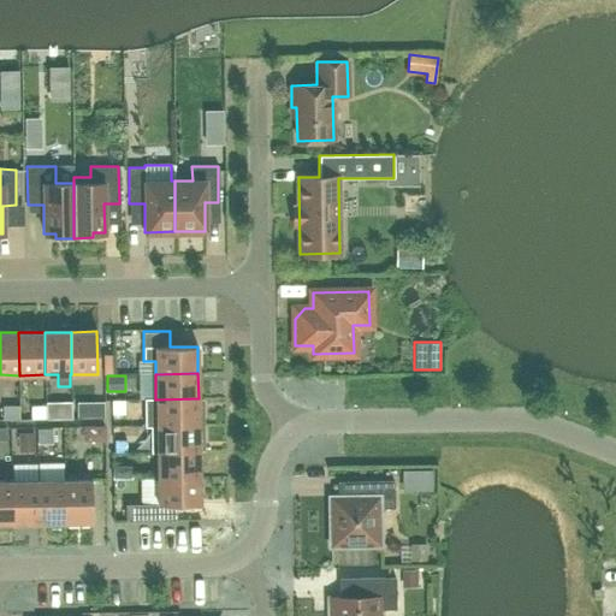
[(150,427),(203,426),(202,410),(199,410),(199,398),(155,400),(144,400),(144,427),(150,427)]
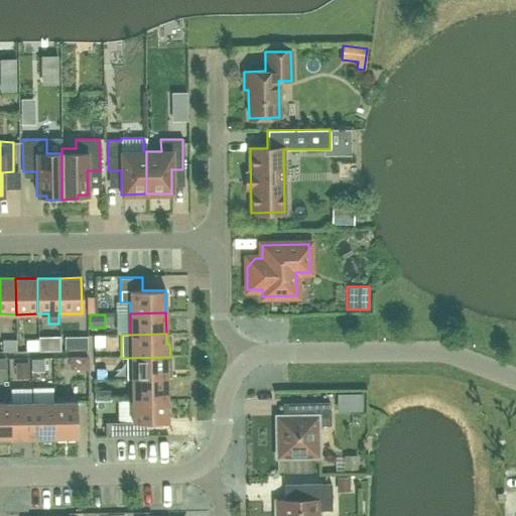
[(16,352),(16,341),(4,342),(4,352),(16,352)]
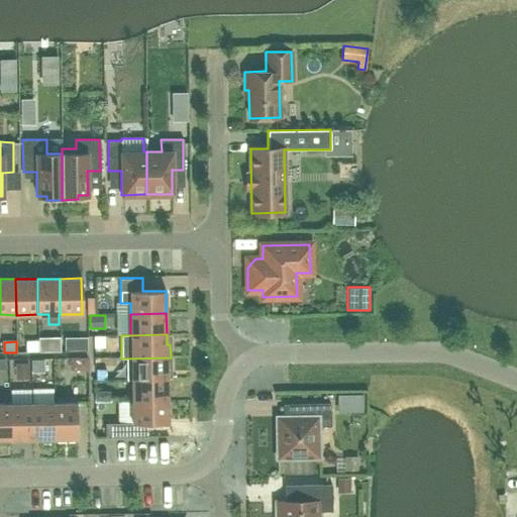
[(89,370),(89,357),(70,357),(71,370),(89,370)]
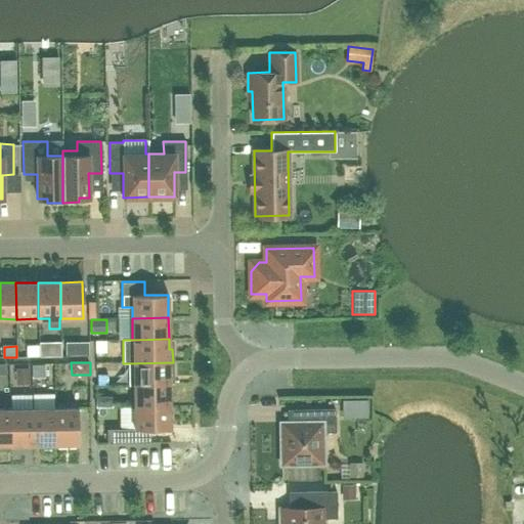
[(133,385),(169,385),(169,374),(173,374),(173,362),(128,363),(128,385),(133,385)]
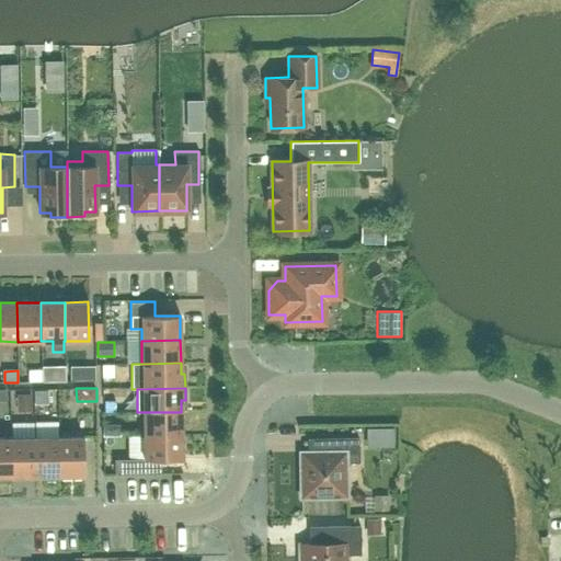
[(19,395),(18,412),(39,413),(39,395),(19,395)]
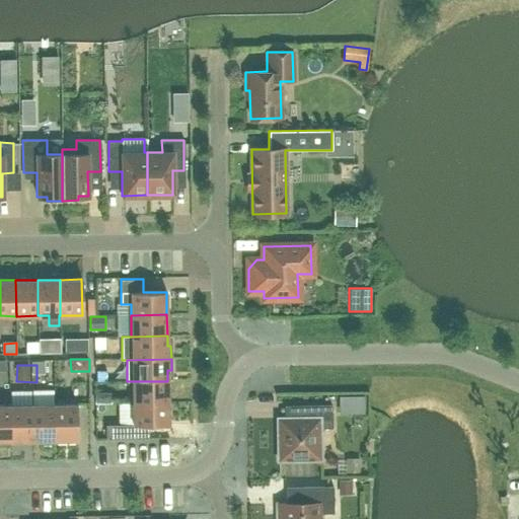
[(132,403),(168,402),(167,381),(132,381),(132,403)]
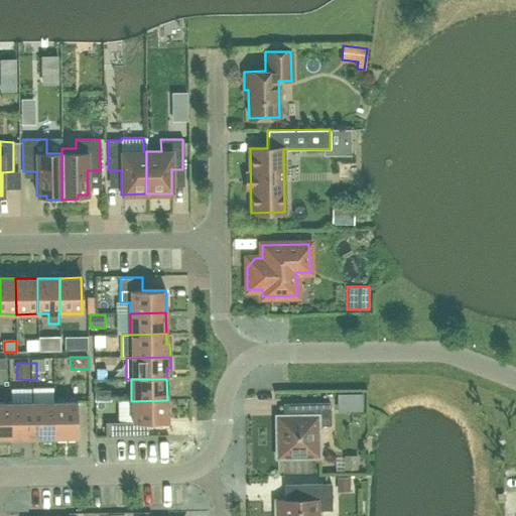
[(31,402),(32,437),(54,437),(53,401),(52,402),(52,387),(32,388),(32,402),(31,402)]
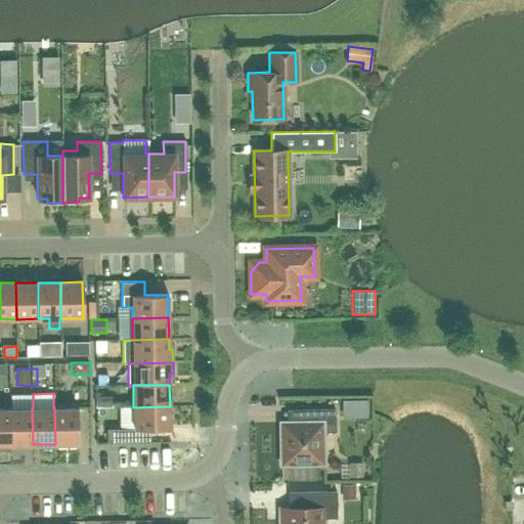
[(170,406),(133,407),(134,429),(135,429),(170,428),(170,406)]
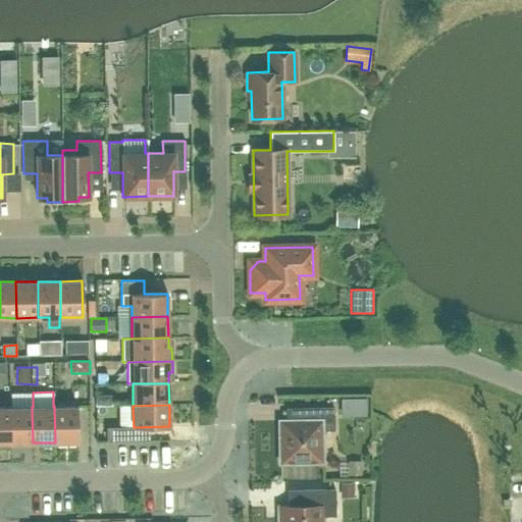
[(54,406),(55,442),(77,441),(76,406),(54,406)]
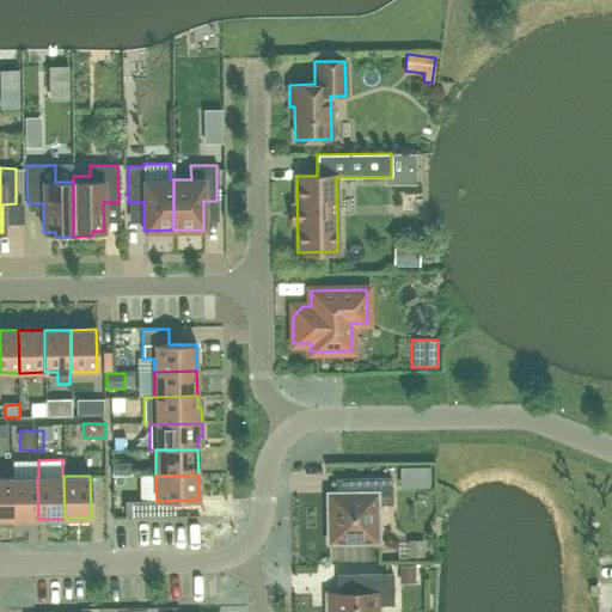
[(0,519),(12,519),(12,477),(0,477),(0,519)]
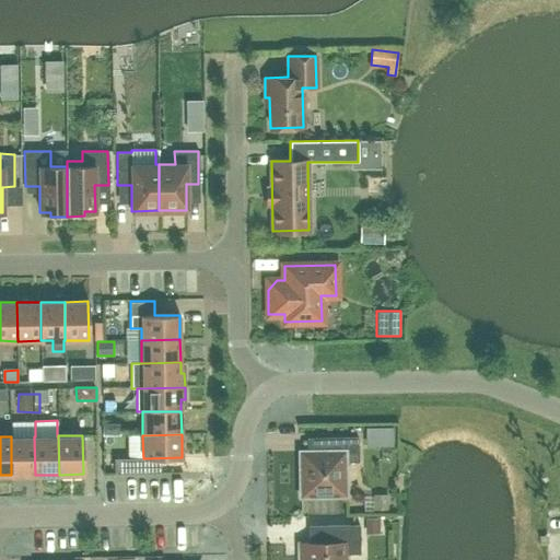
[(11,475),(35,475),(34,436),(11,436),(11,475)]
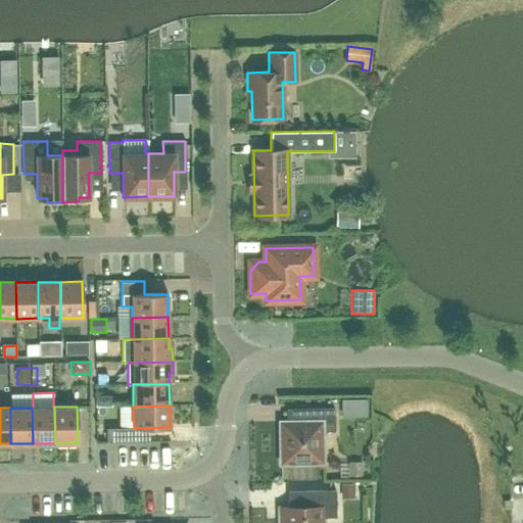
[(334,431),(334,408),(303,409),(303,421),(279,421),(280,464),(323,463),(322,431),(334,431)]
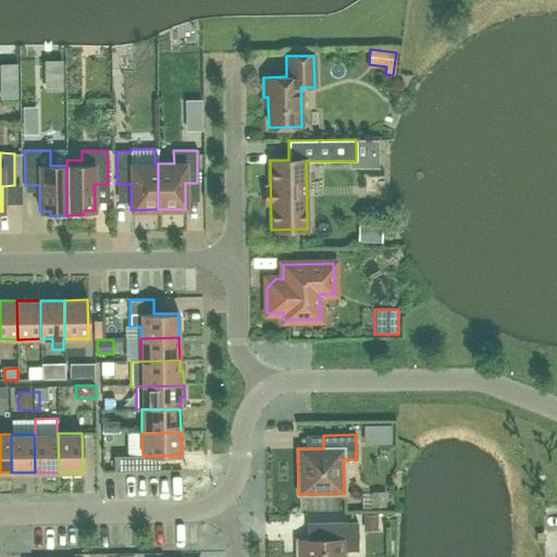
[(144,471),(144,456),(143,456),(113,456),(113,471),(144,471)]
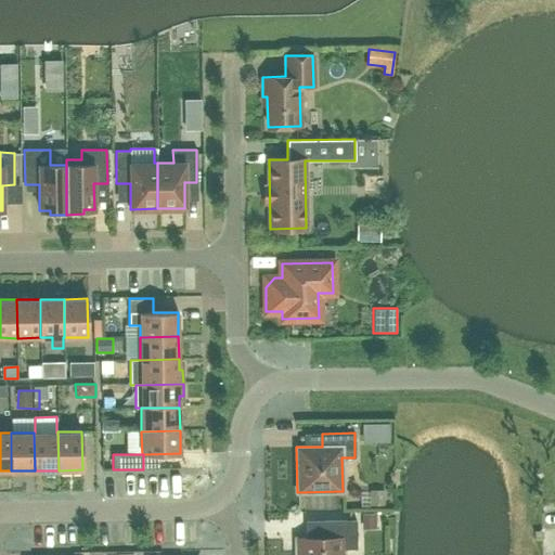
[(384,505),(383,489),(369,490),(369,505),(384,505)]
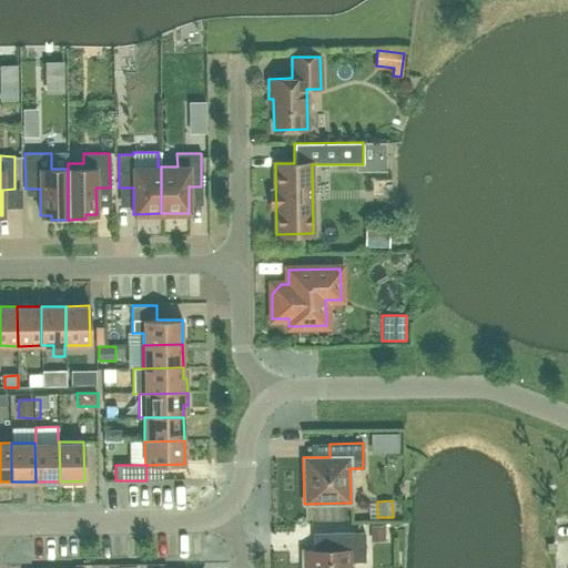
[(383,525),(371,526),(371,540),(384,539),(383,525)]
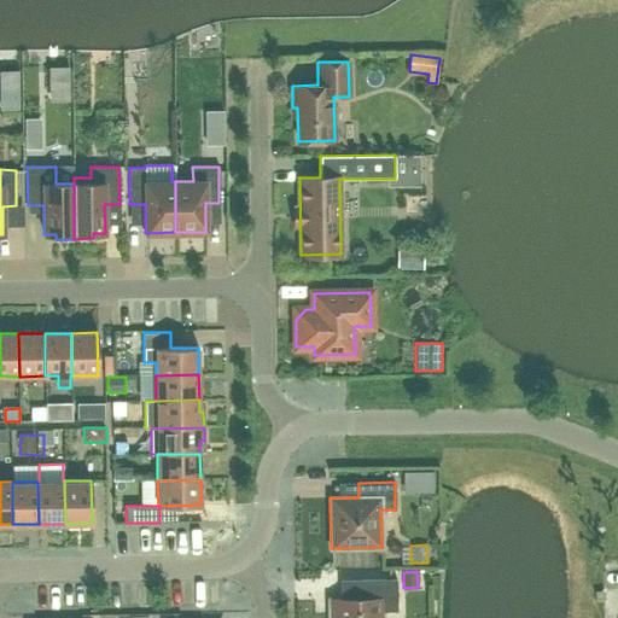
[(397,611),(396,578),(360,579),(360,599),(332,599),(332,614),(328,614),(327,617),(382,617),(383,611),(397,611)]
